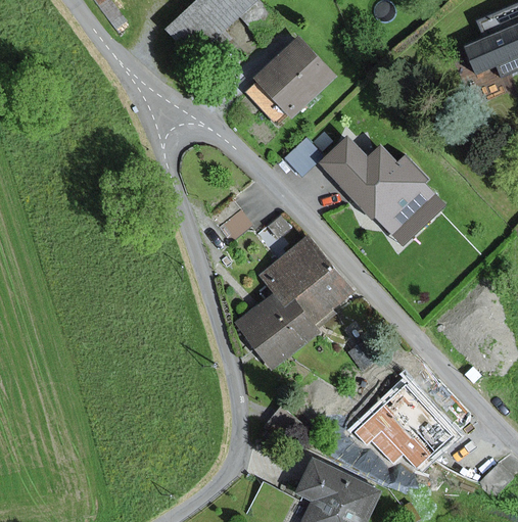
[(195,0),(165,29),(190,57),(253,0),(195,0)]
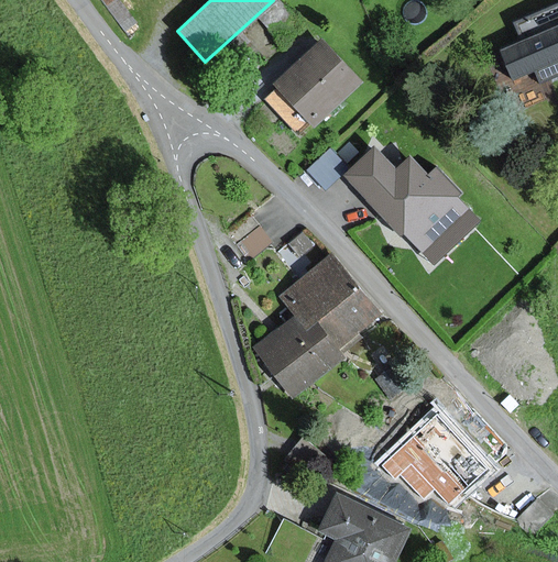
[(227,86),(297,22),(276,0),(273,0),(205,62),(227,86)]
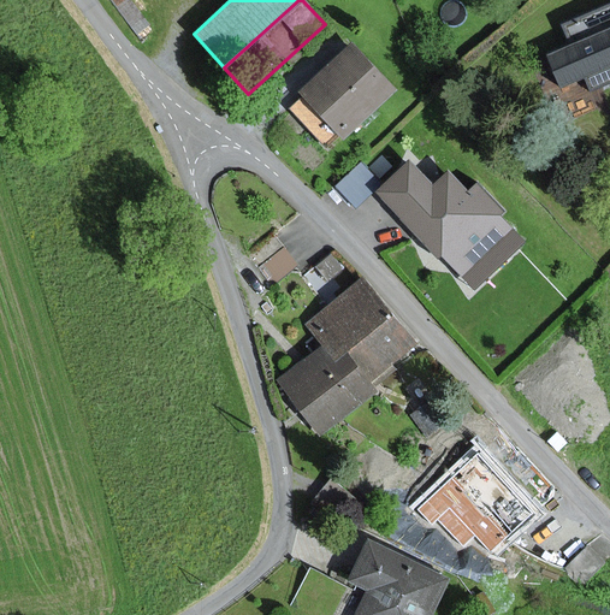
[(606,0),(552,24),(582,94),(609,81),(609,0),(606,0)]
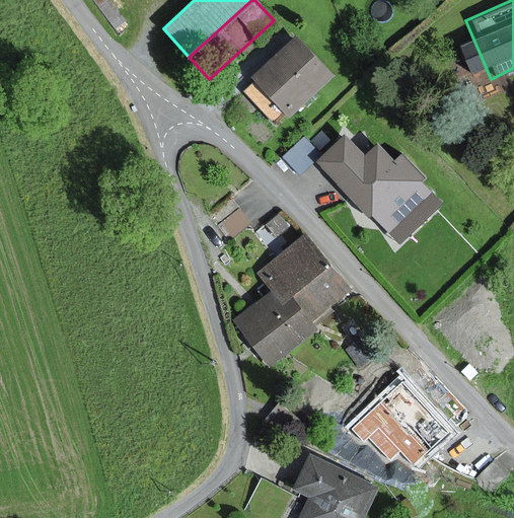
[(332,74),(295,38),(251,81),(288,118),(332,74)]
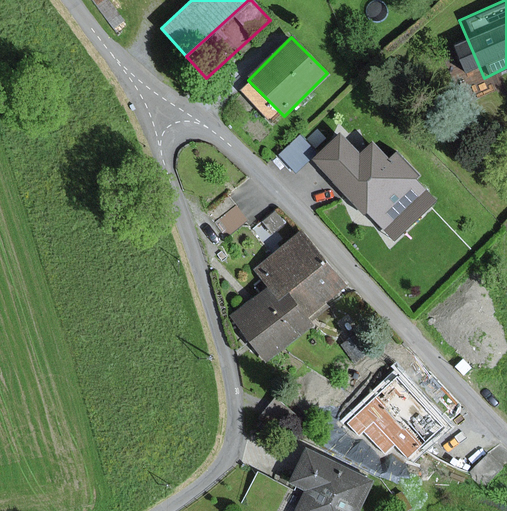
[(359,154),(338,132),(311,158),(391,238),(431,198),(410,177),(414,174),(393,153),(387,160),(370,143),(359,154)]
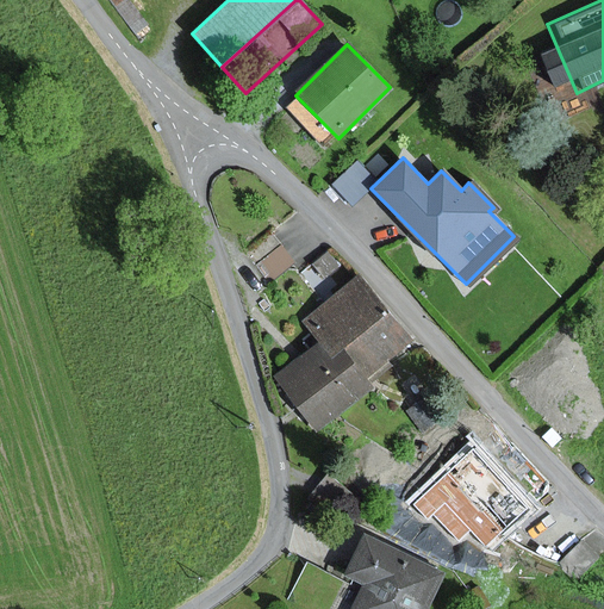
[(343,196),(366,181),(352,160),(329,174),(343,196)]
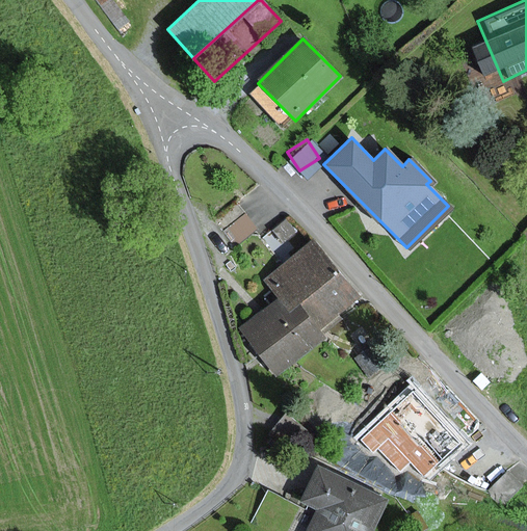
[(326,335),(320,327),(354,300),(309,242),(297,228),(287,236),(295,247),(277,262),(268,250),(254,262),(272,285),(248,303),(245,298),(235,307),(231,309),(260,344),(281,371),(326,335)]
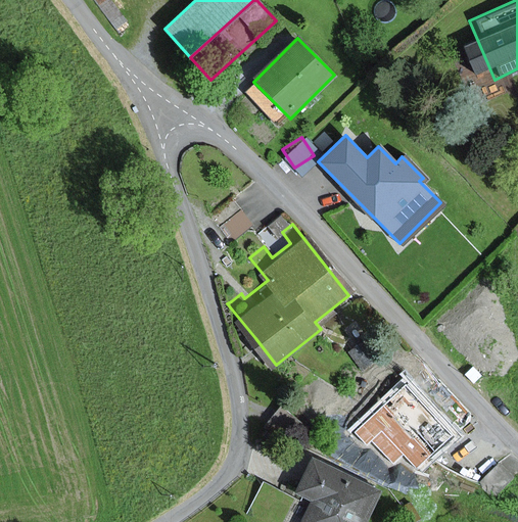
[(446,429),(399,380),(347,429),(360,442),(365,438),(387,461),(399,449),(412,462),(446,429)]
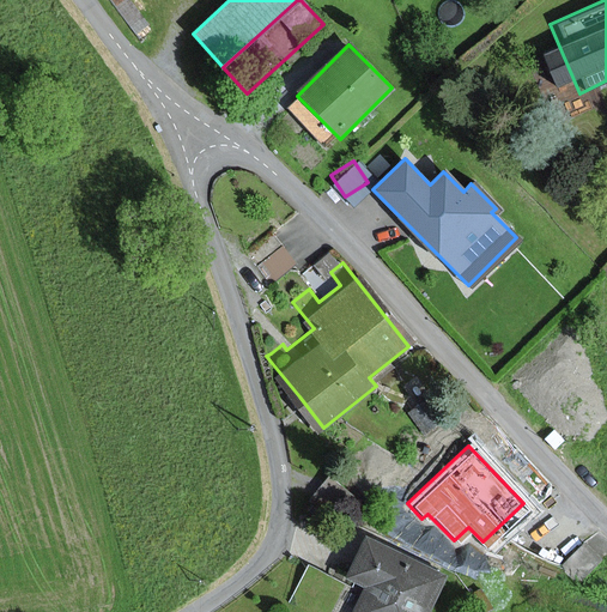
[(428,611),(445,580),(364,537),(340,581),(357,589),(344,611),(428,611)]
